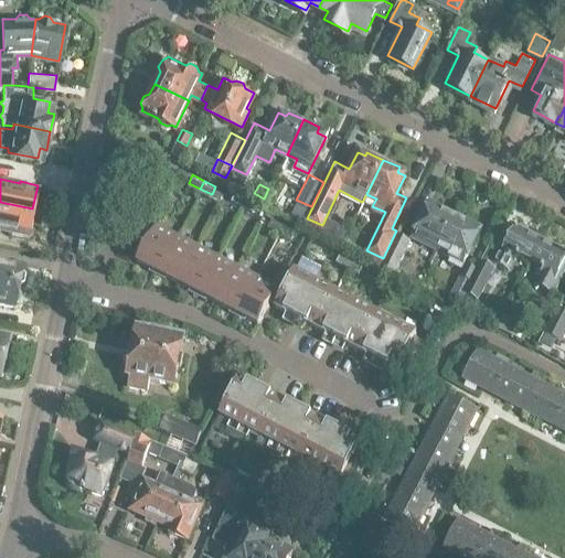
[(235,190),(231,197),(243,203),(246,195),(235,190)]
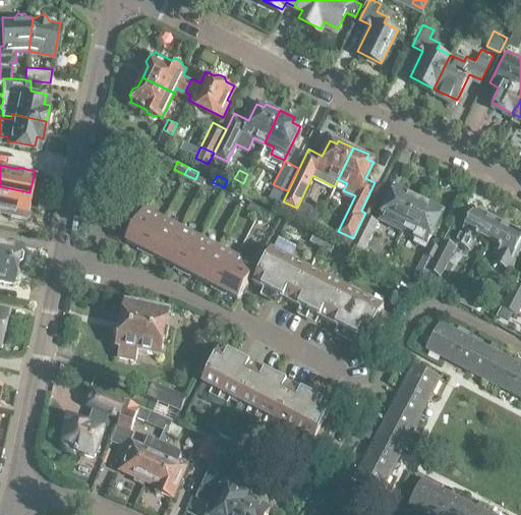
[(227,180),(224,187),(234,193),(238,185),(227,180)]
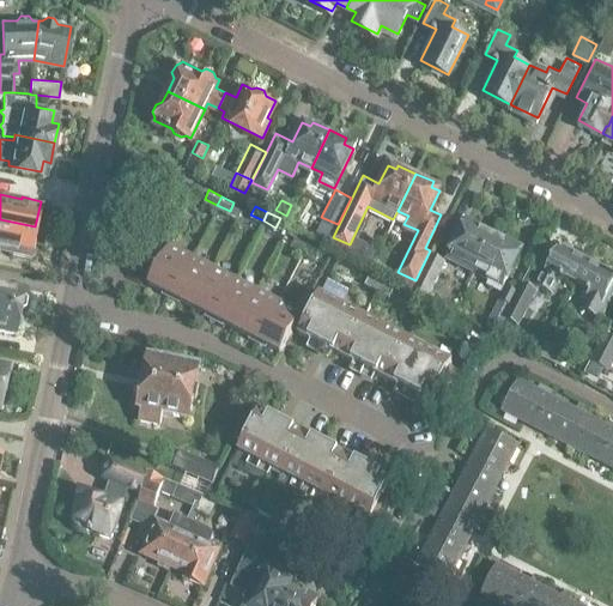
[(449,254),(477,268),(495,231),(467,217),(449,254)]
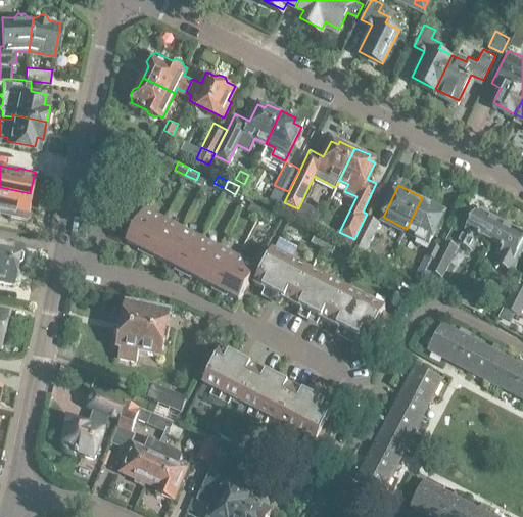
[(0,207),(9,209),(9,214),(26,217),(30,193),(0,187),(0,207)]
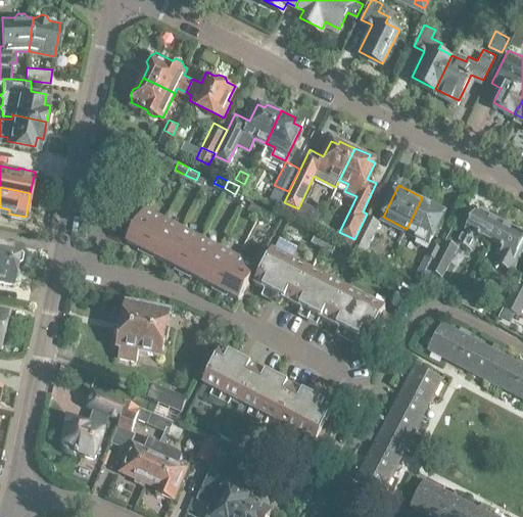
[(417,234),(414,241),(426,247),(430,241),(445,209),(422,197),(407,229),(417,234)]
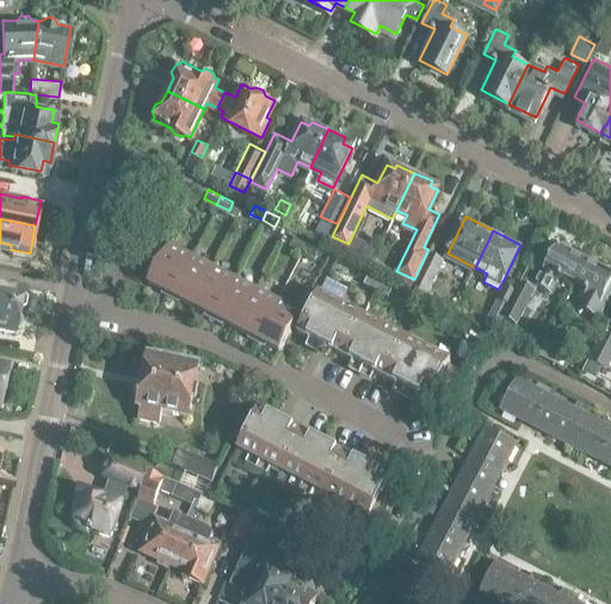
[(295,233),(290,242),(302,248),(307,240),(295,233)]
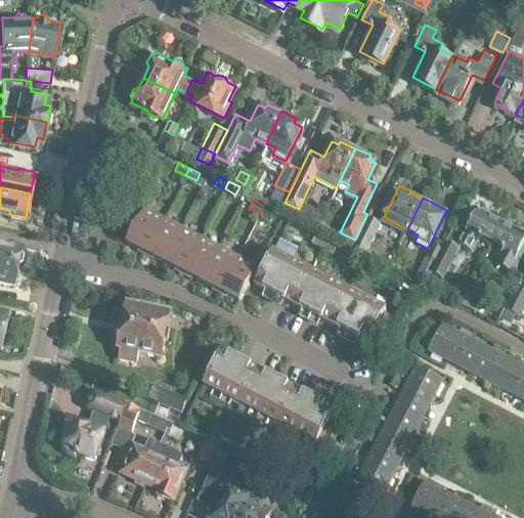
[(461,242),(473,248),(481,232),(493,240),(504,219),(488,211),(489,211),(489,208),(486,205),(483,205),(481,206),(480,207),(476,205),(465,227),(456,223),(433,269),(443,275),(461,242)]
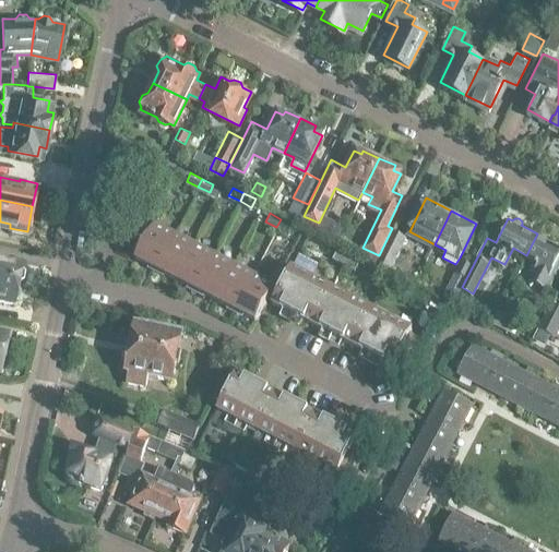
[(155,219),(135,255),(156,266),(176,230),(155,219)]
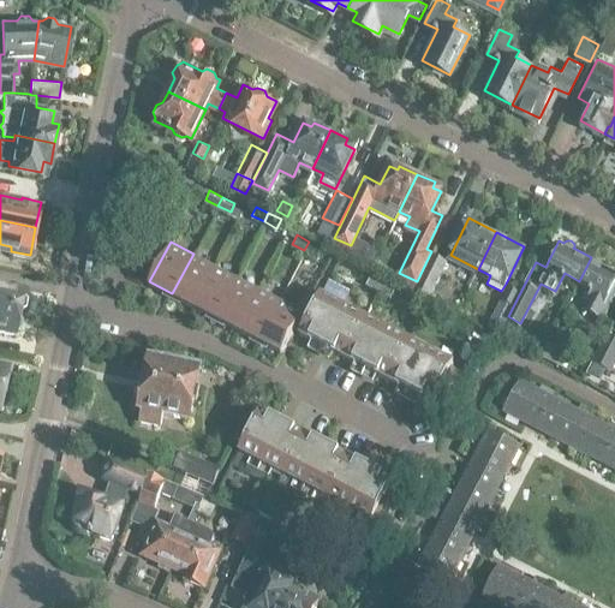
[(304,250),(317,257),(321,248),(309,242),(304,250)]
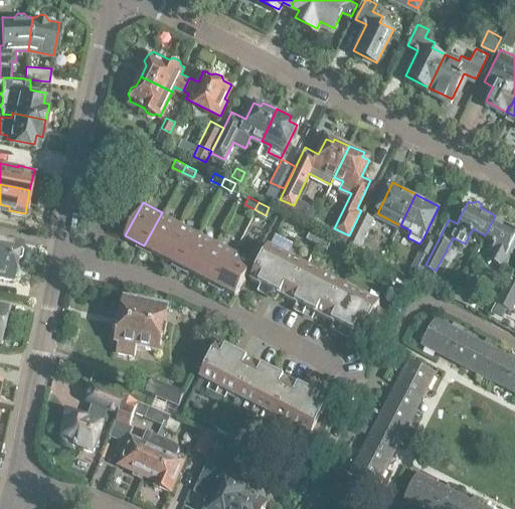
[(374,216),(361,210),(349,235),(346,241),(358,246),(374,216)]
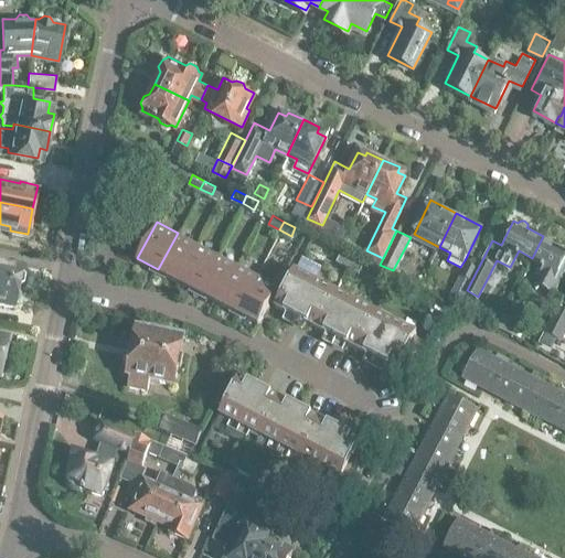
[(158,269),(178,279),(198,243),(178,233),(158,269)]
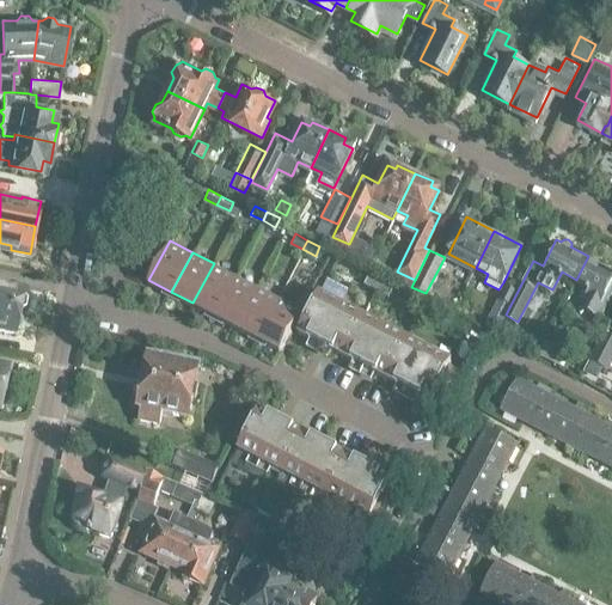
[(611,287),(611,263),(611,262),(607,262),(605,263),(604,264),(588,256),(576,280),(589,287),(580,305),(598,315),(611,287)]
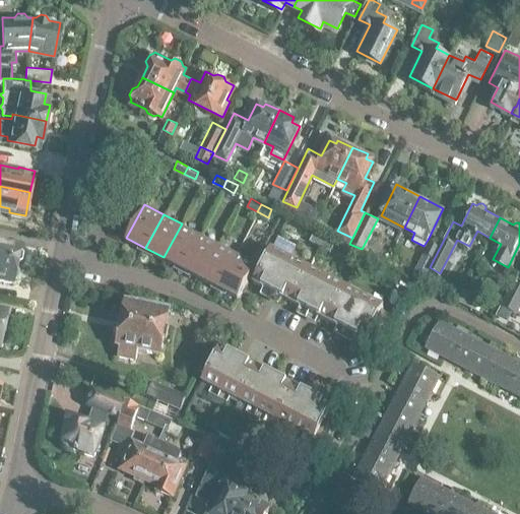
[(182,223),(164,257),(182,267),(200,233),(182,223)]
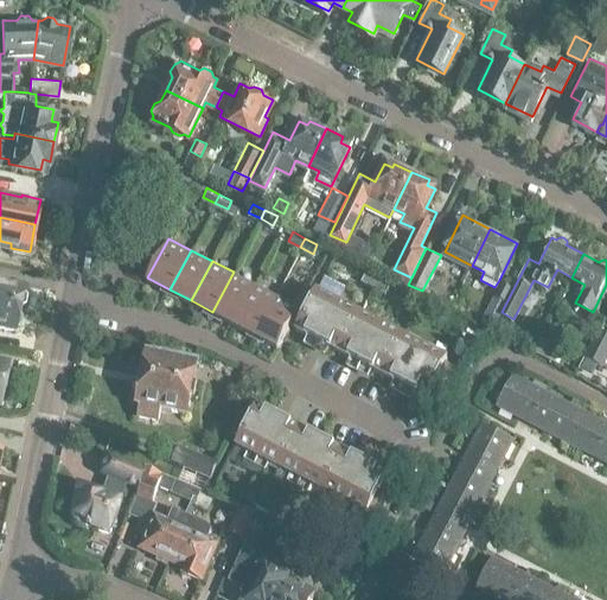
[(378,275),(365,269),(360,278),(374,285),(378,275)]
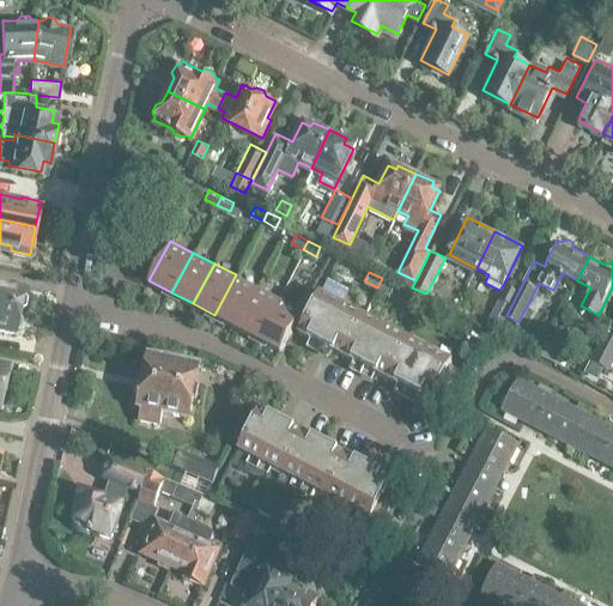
[(258,285),(236,274),(214,315),(236,326),(258,285)]
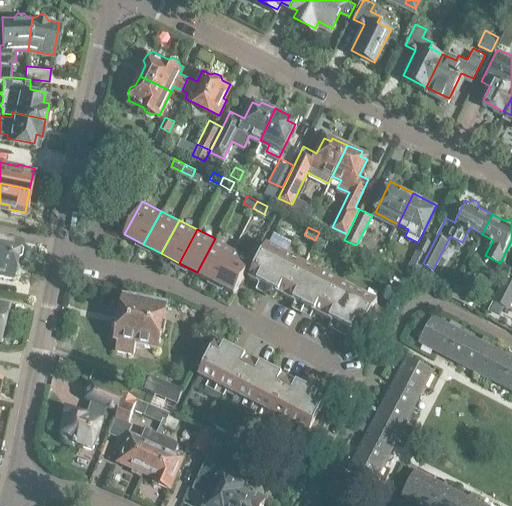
[(325,245),(329,238),(319,232),(315,240),(325,245)]
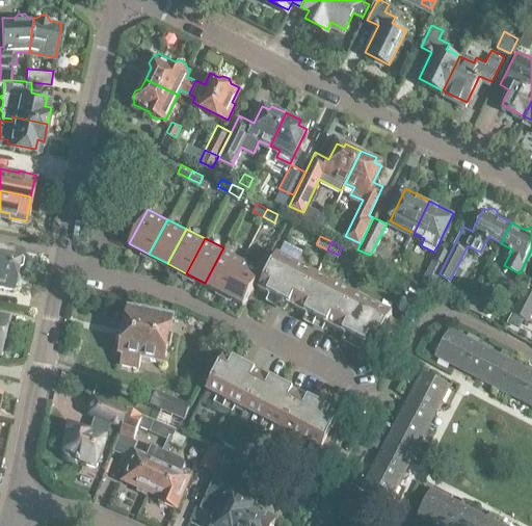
[(0,244),(0,263),(17,267),(17,265),(22,262),(23,255),(20,251),(20,248),(0,244)]
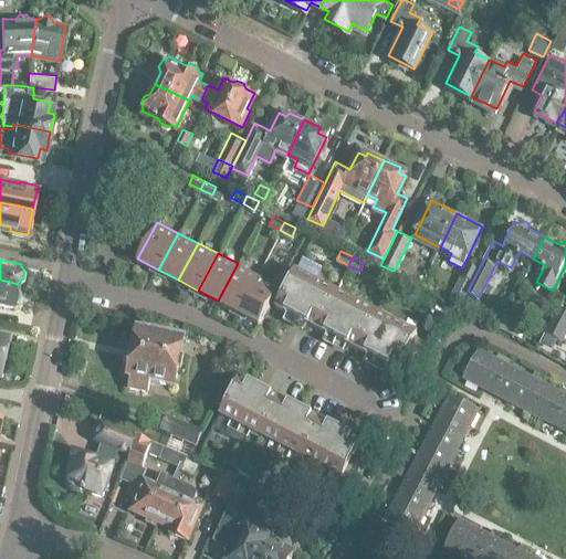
[(467,261),(449,295),(460,302),(479,266),(467,261)]
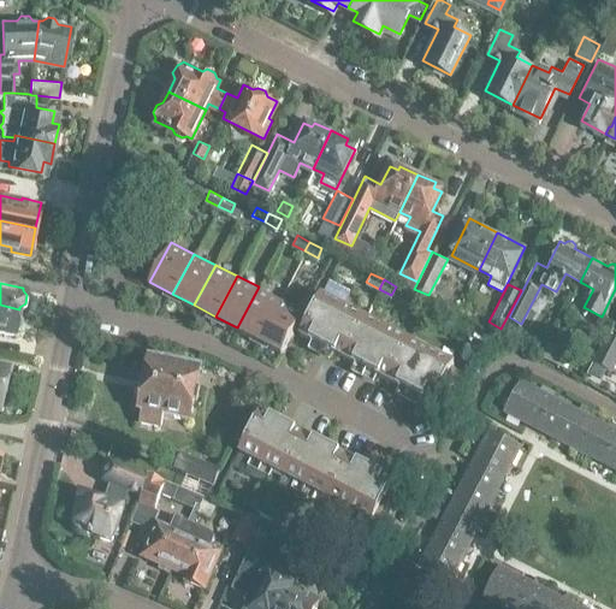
[(237,327),(259,338),(279,299),(259,287),(237,327)]
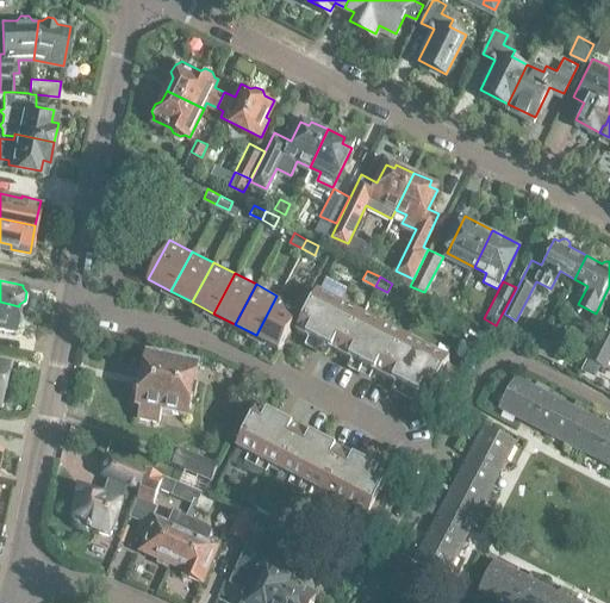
[(297,329),(384,373),(427,396),(429,392),(439,396),(454,365),(446,360),(448,356),(317,288),(297,329)]
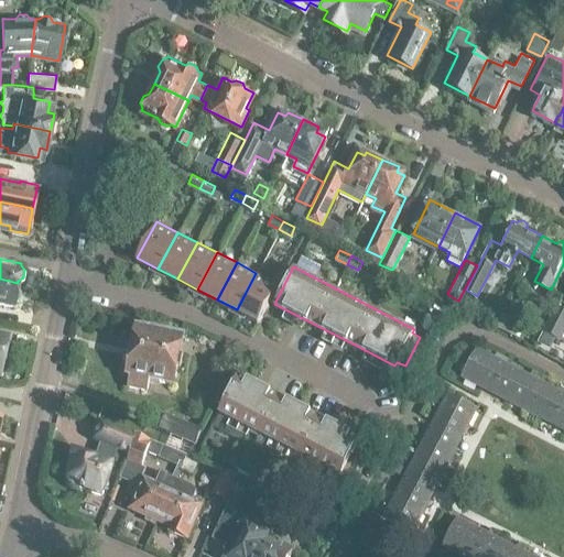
[(256,273),(237,309),(258,320),(277,284),(256,273)]
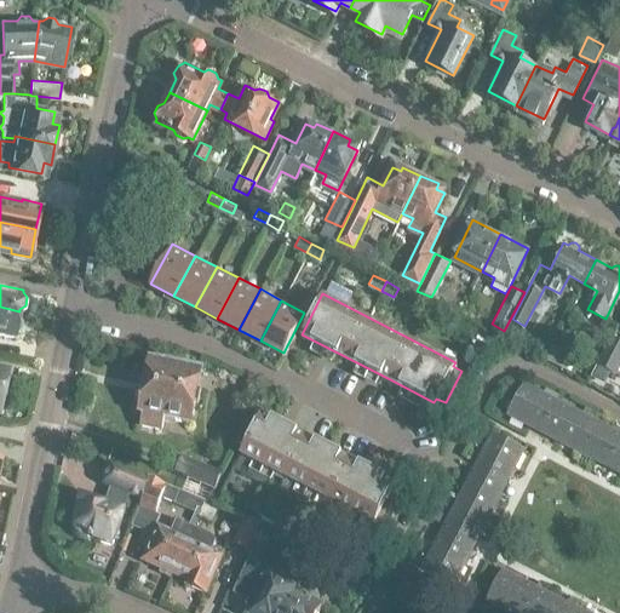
[(17,316),(18,311),(0,307),(0,331),(13,334),(13,331),(18,330),(17,330),(19,319),(17,316)]
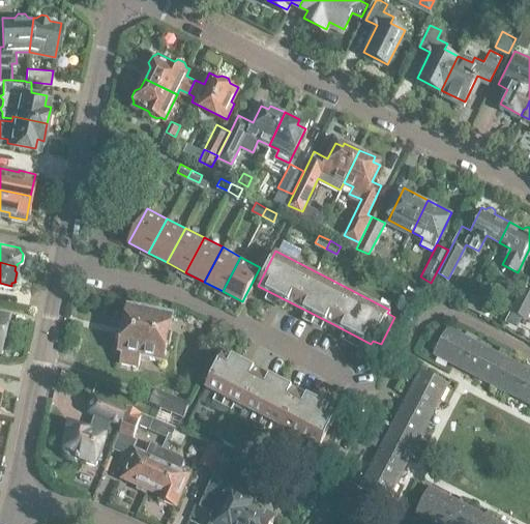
[(521,324),(529,306),(529,289),(524,287),(508,318),(521,324)]
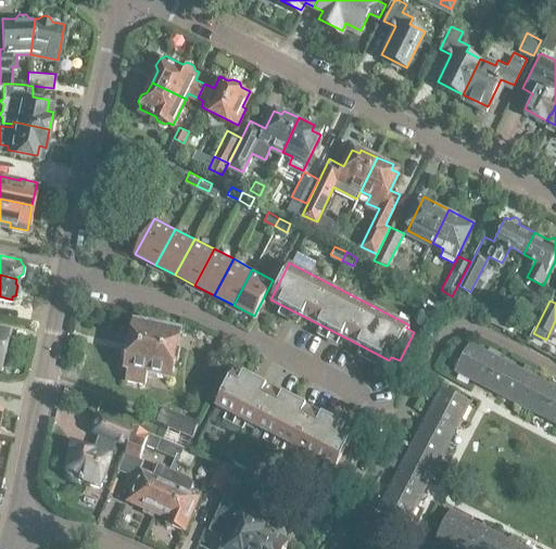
[(495,306),(493,310),(489,318),(508,329),(515,317),(495,306)]
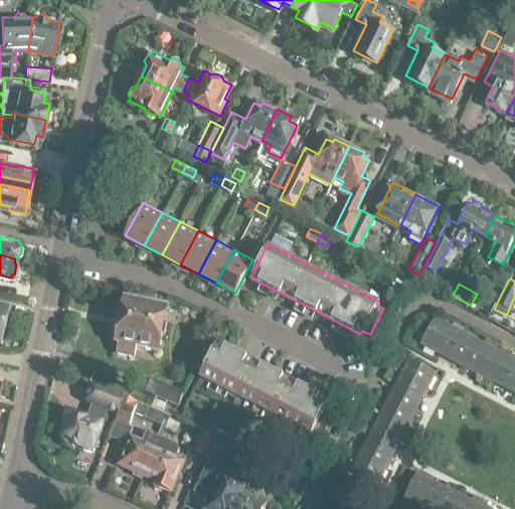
[(117,351),(134,354),(137,344),(159,349),(168,304),(132,296),(132,297),(125,295),(116,340),(119,341),(117,351)]
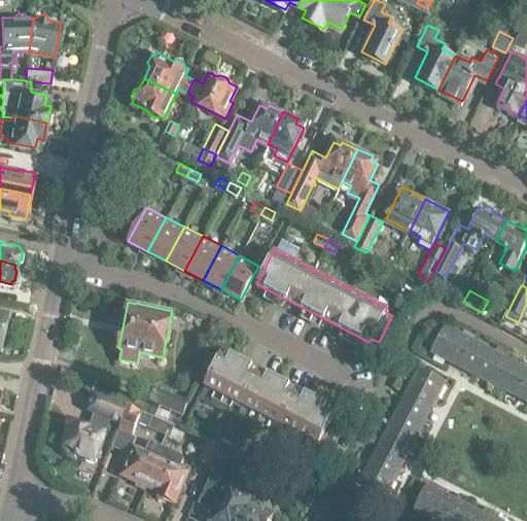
[(444,323),(430,348),(450,358),(452,355),(462,360),(473,339),(444,323)]
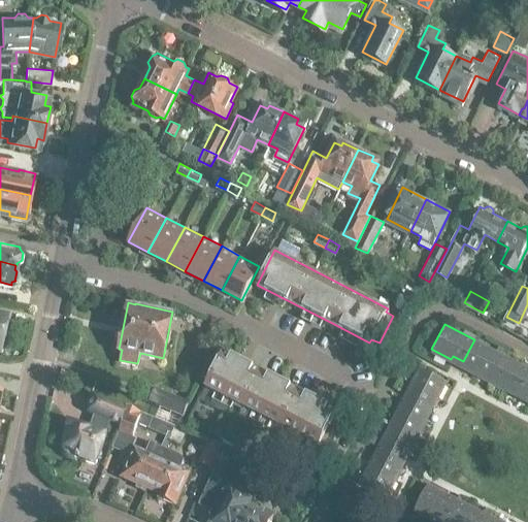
[(502,354),(474,339),(463,361),(473,367),(472,370),(489,379),(502,354)]
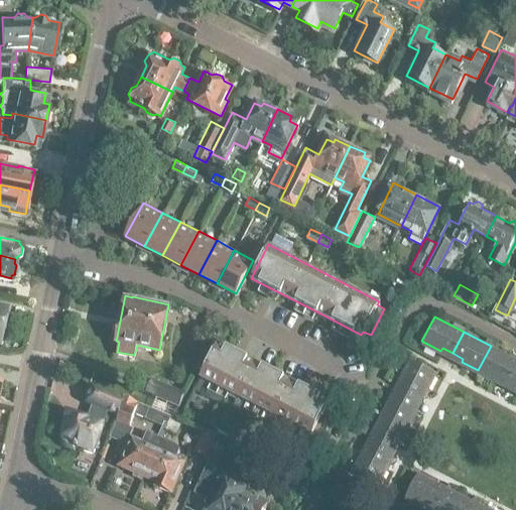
[(495,339),(488,335),(484,341),(492,345),(495,339)]
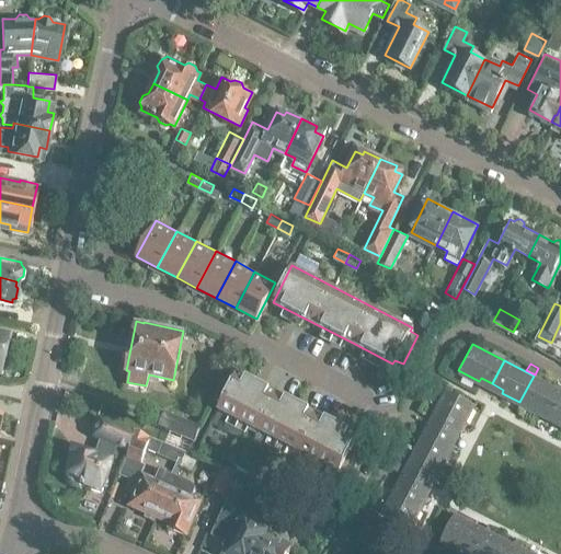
[(338,471),(340,468),(348,471),(363,442),(355,438),(356,434),(237,371),(217,408),(338,471)]
